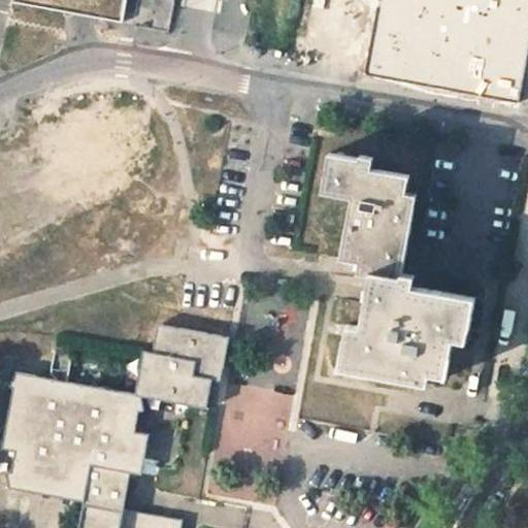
[(10,0),(9,5),(33,10),(34,7),(45,9),(46,6),(287,52),(296,0),(10,0)]
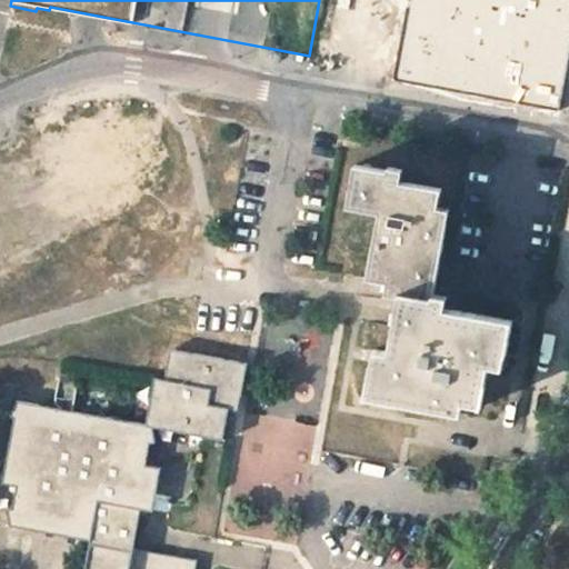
[(568,0),(400,0),(386,81),(555,112),(568,30),(568,0)]
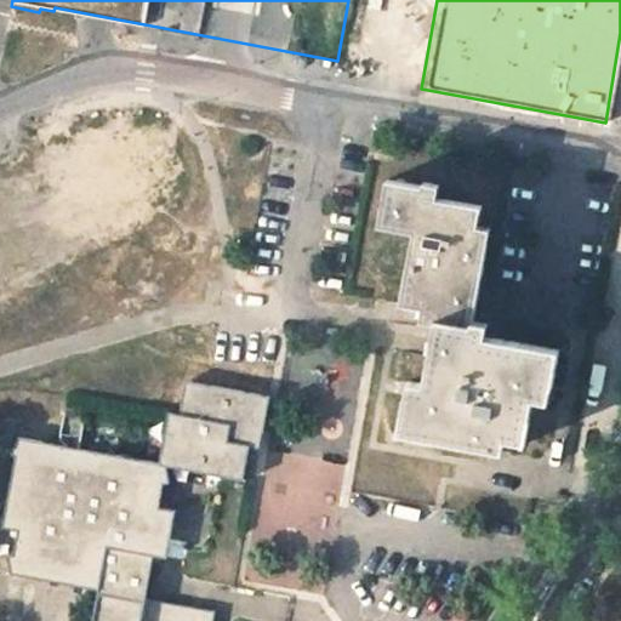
[(399,302),(402,303),(412,305),(422,307),(421,312),(473,320),(489,227),(478,226),(480,205),(437,199),(439,184),(422,181),(421,186),(387,181),(380,227),(412,233),(406,262),(399,302)]
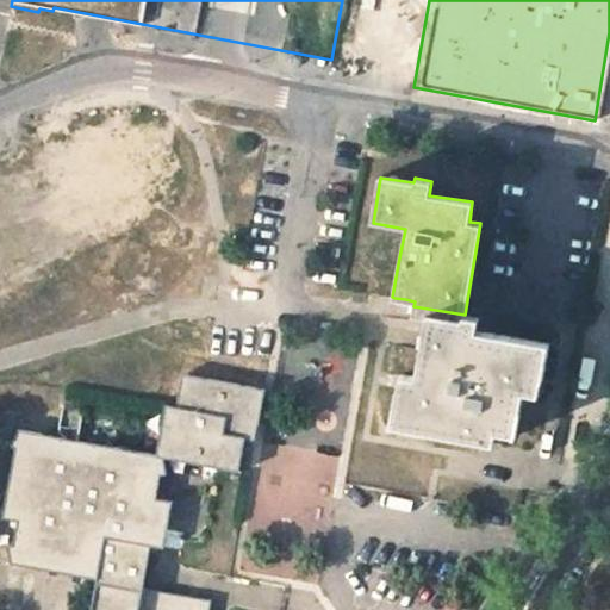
[(478,317),(465,315),(414,306),(412,316),(425,318),(419,354),(415,378),(399,374),(390,425),(492,444),(493,431),(515,434),(522,393),(537,394),(547,343),(475,330),(478,317)]
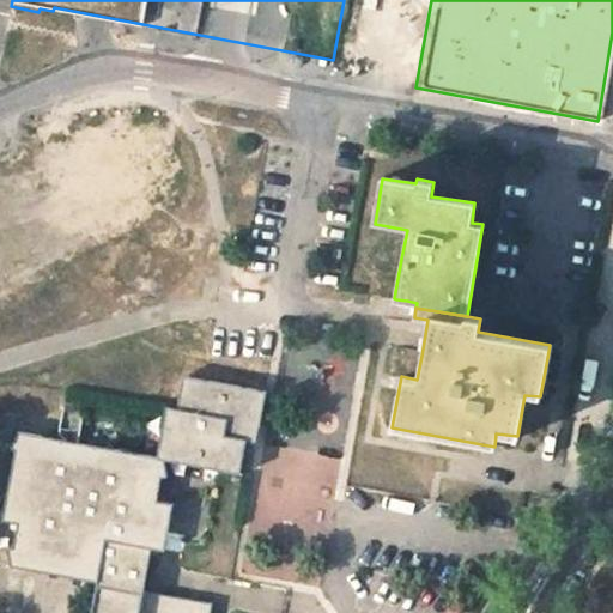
[(254,443),(259,413),(263,393),(181,378),(175,412),(165,410),(155,459),(18,435),(10,445),(14,454),(1,522),(18,526),(14,547),(8,550),(10,568),(97,583),(90,612),(208,612),(210,606),(143,593),(151,548),(162,551),(170,505),(155,503),(159,477),(165,473),(163,461),(237,474),(242,442),(254,443)]
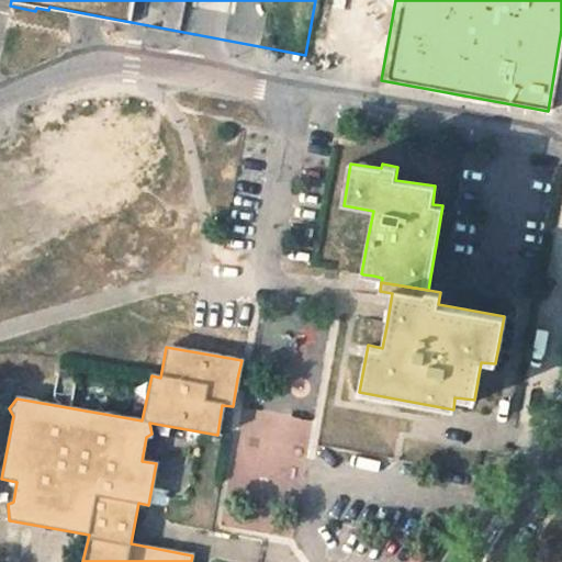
All buildings are outlined.
